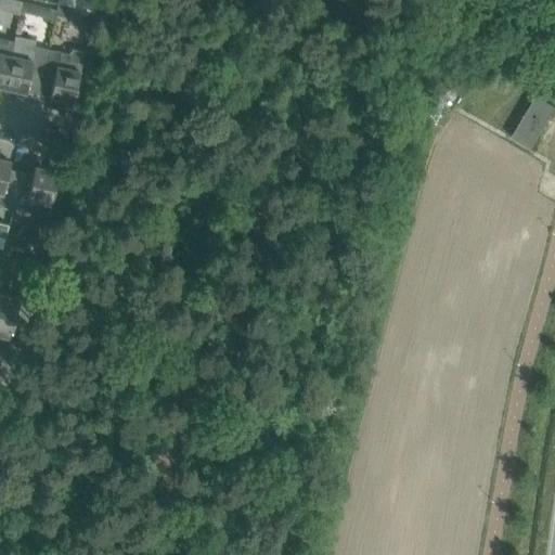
[(56,0),(56,4),(97,13),(99,2),(89,0),(56,0)]
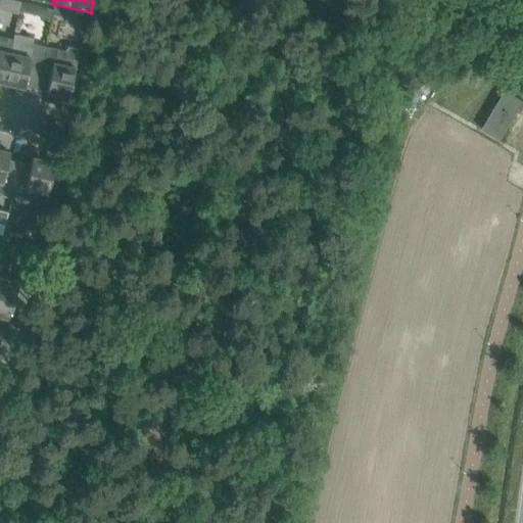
[(53,11),(52,16),(65,18),(67,7),(54,4),(53,11)]
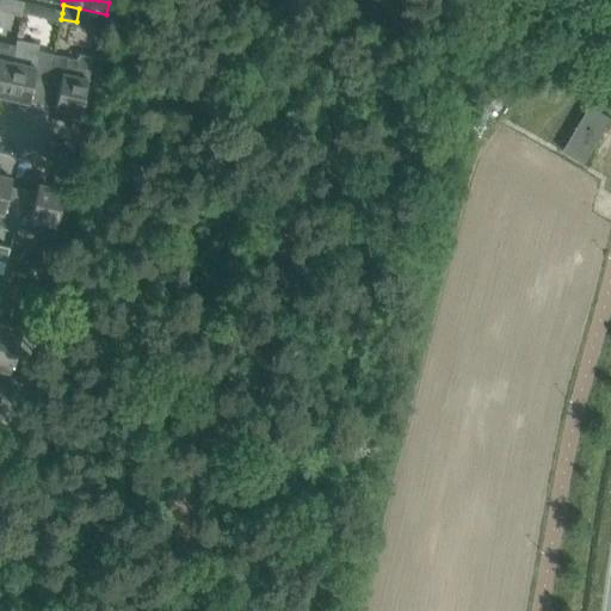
[(41,8),(38,20),(60,24),(61,19),(62,13),(41,8)]
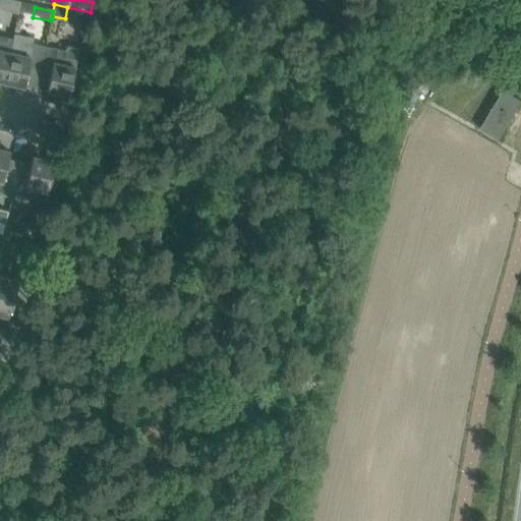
[(13,32),(9,53),(2,82),(23,88),(27,68),(39,70),(45,46),(33,44),(35,36),(13,32)]
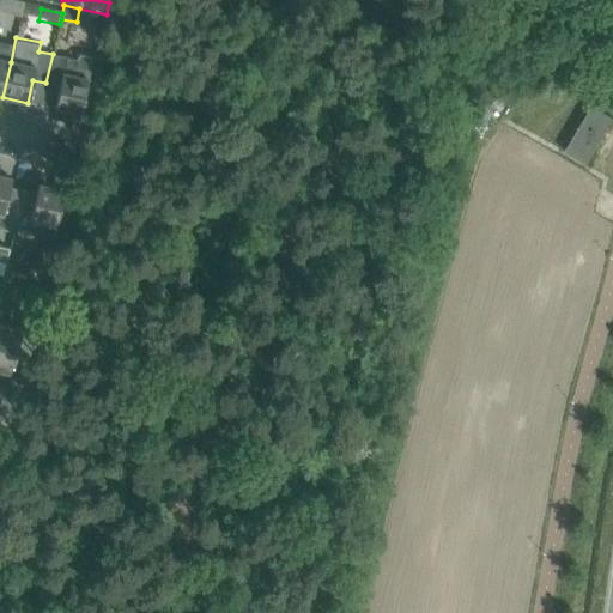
[(11,62),(0,59),(0,43),(0,42),(0,96),(2,97),(11,62)]
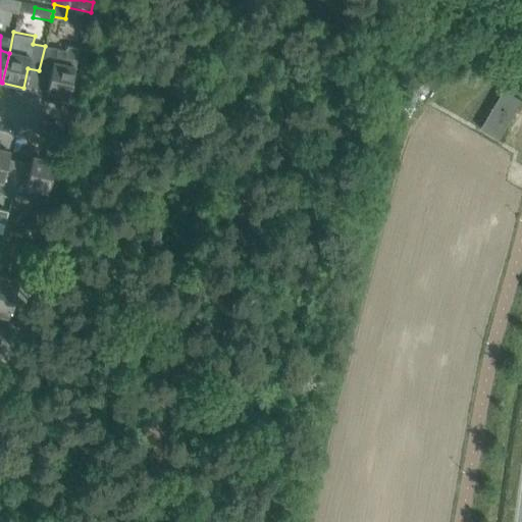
[(67,46),(64,51),(45,46),(39,70),(50,73),(46,93),(68,98),(79,49),(67,46)]
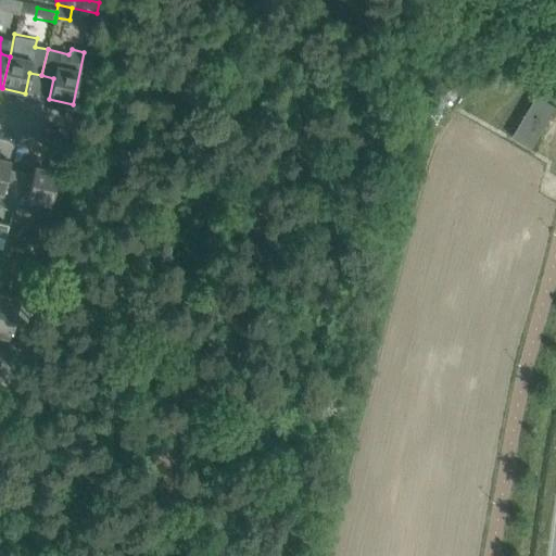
[(555,106),(538,96),(513,137),(532,149),(555,108),(555,106)]
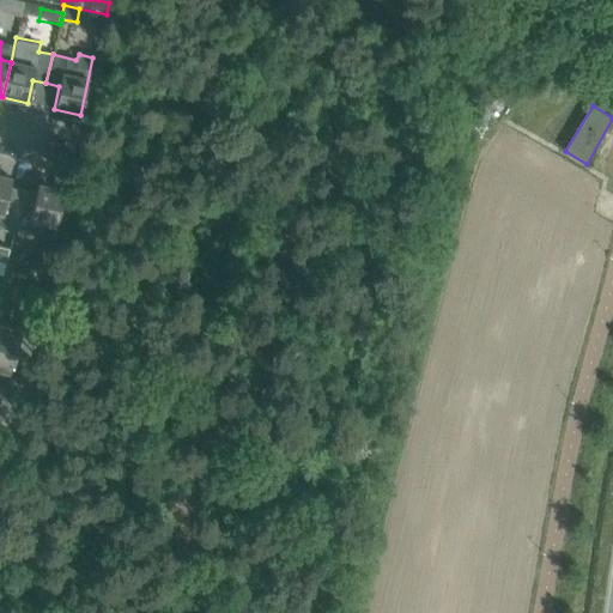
[(0,228),(13,231),(23,189),(10,187),(11,178),(0,175),(0,228)]
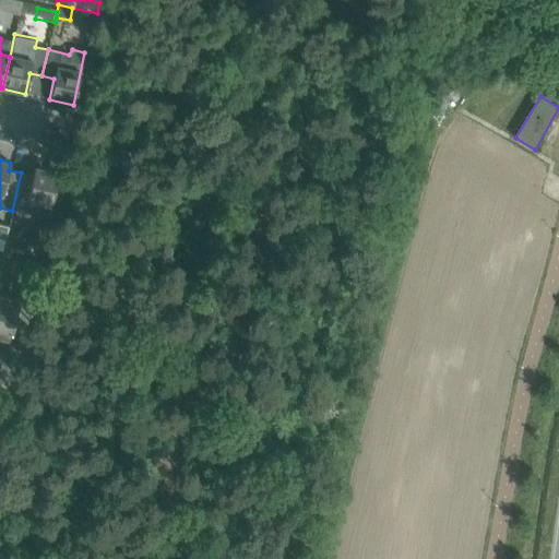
[(21,173),(12,211),(35,216),(37,203),(50,206),(60,164),(49,162),(47,170),(34,168),(33,176),(21,173)]
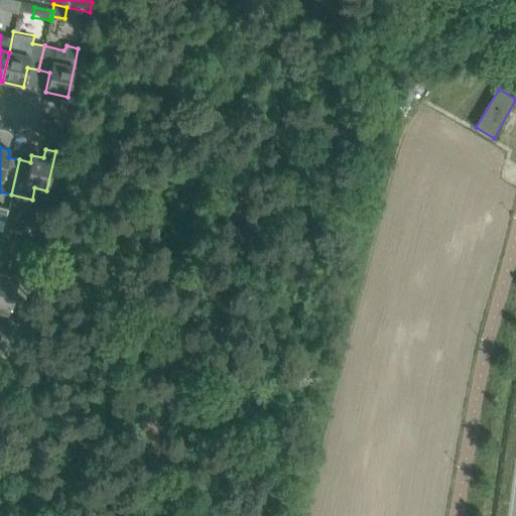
[(22,213),(10,210),(8,218),(20,221),(22,213)]
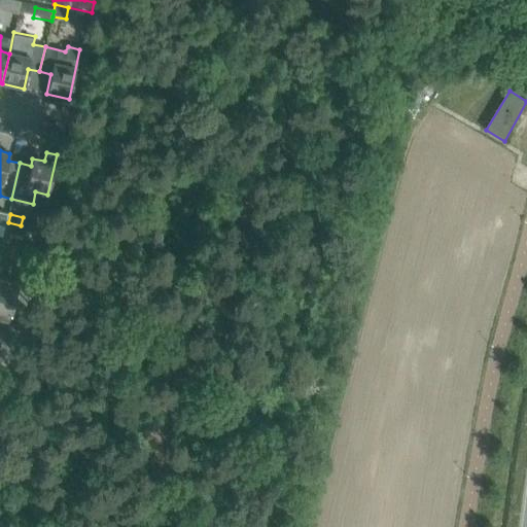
[(23,262),(19,280),(30,283),(31,281),(34,266),(23,262)]
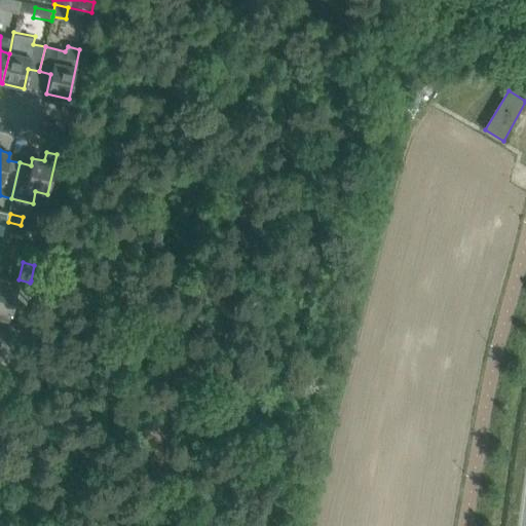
[(0,278),(0,320),(9,323),(14,298),(26,301),(30,283),(19,279),(17,283),(0,278)]
